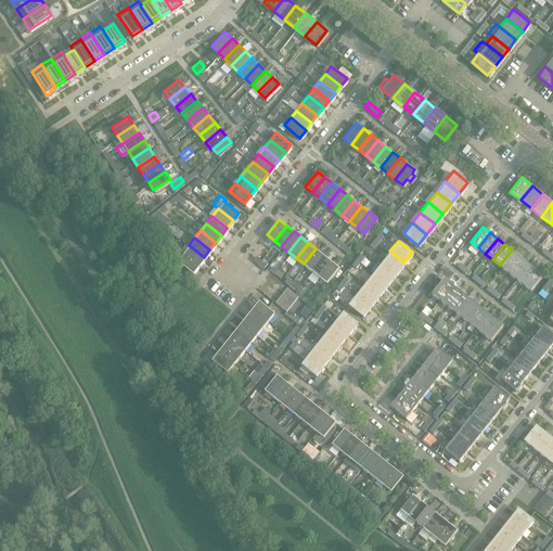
[(204,257),(189,245),(183,253),(198,265),(204,257)]
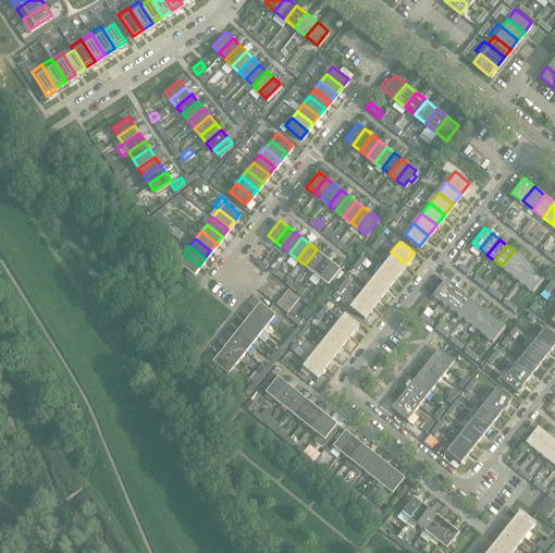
[(311,270),(324,255),(317,249),(305,265),(311,270)]
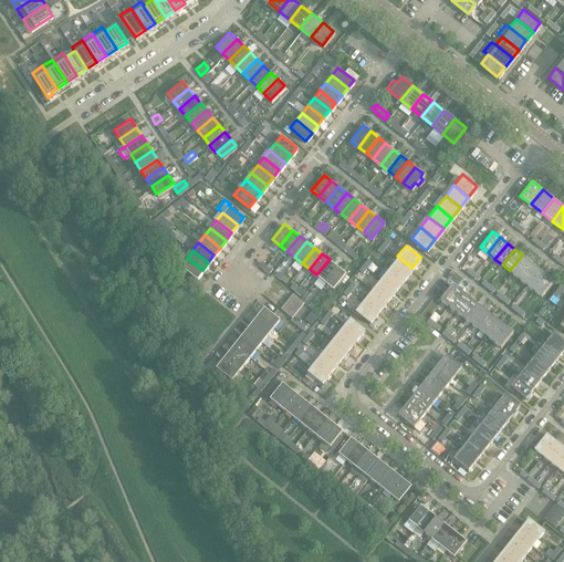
[(530,261),(522,255),(510,270),(517,277),(530,261)]
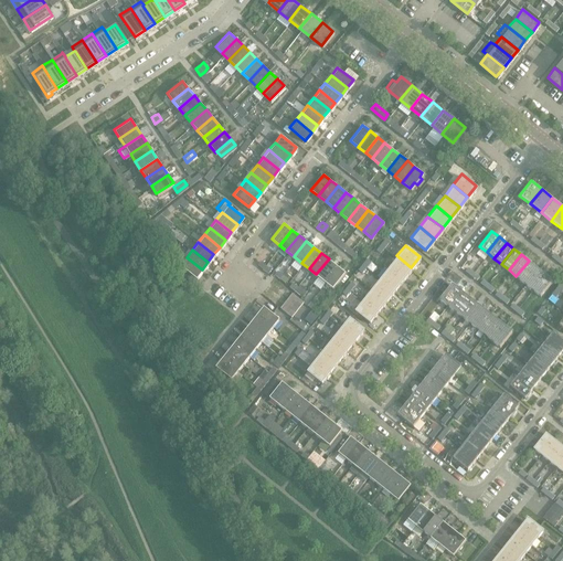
[(411,267),(396,255),(388,266),(403,278),(411,267)]
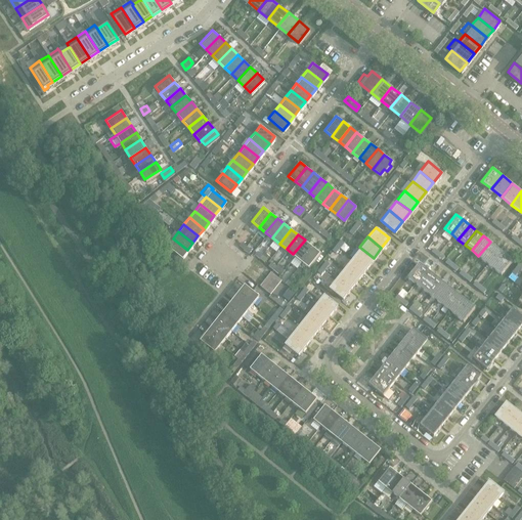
[(187,250),(173,239),(167,246),(181,257),(187,250)]
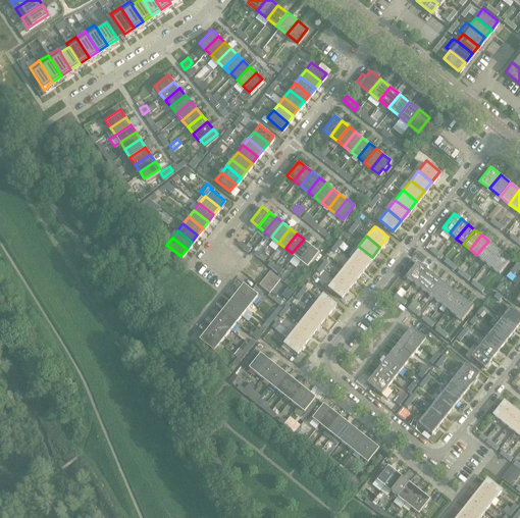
[(299,259),(310,245),(304,239),(292,253),(299,259)]
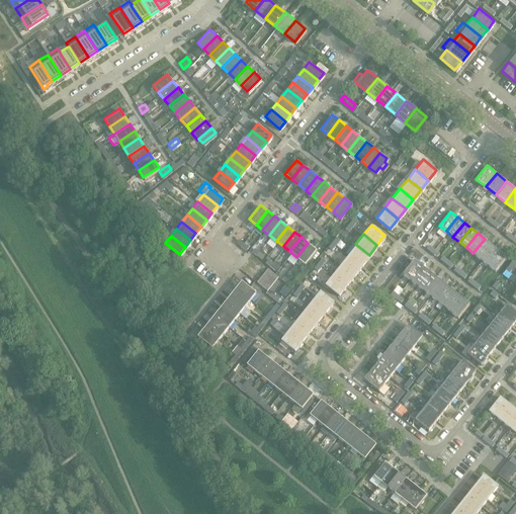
[(491,244),(485,239),(473,253),(480,258),(491,244)]
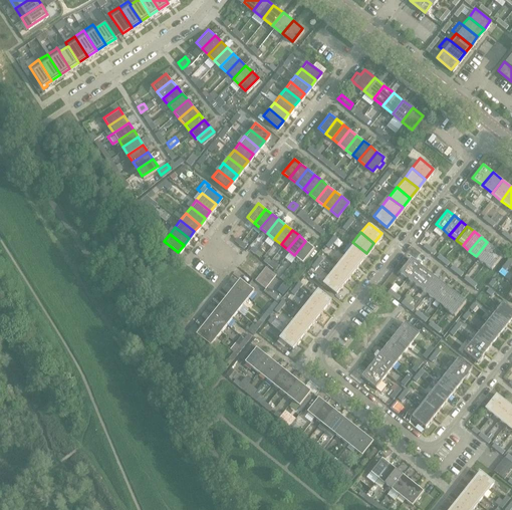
[(305,241),(294,255),(301,260),(308,252),(309,254),(313,249),(311,248),(312,246),(305,241)]
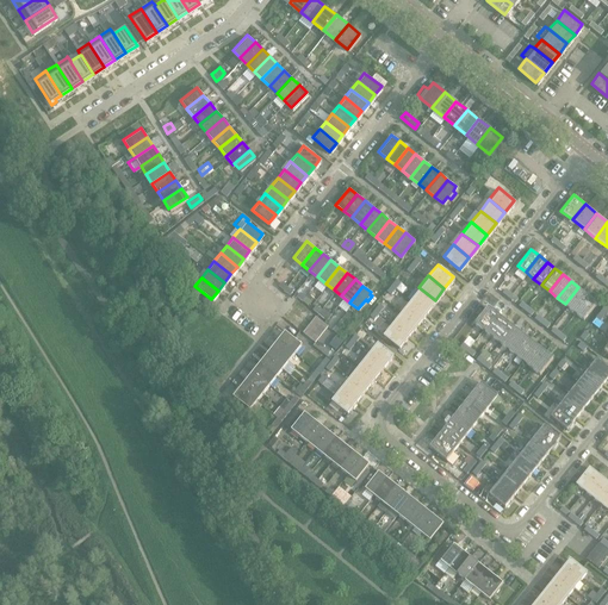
[(435,300),(419,287),(410,299),(426,311),(435,300)]
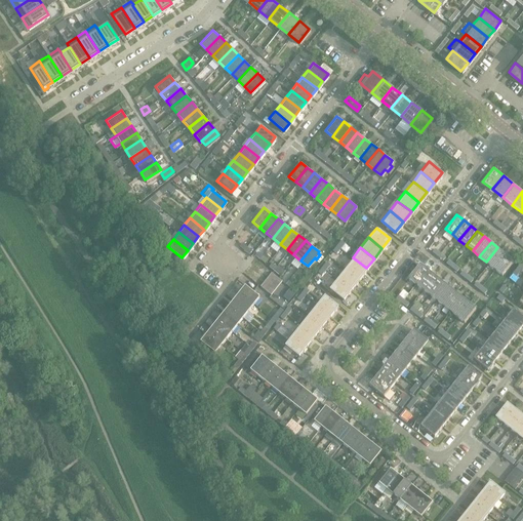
[(505,252),(497,247),(486,262),(493,267),(505,252)]
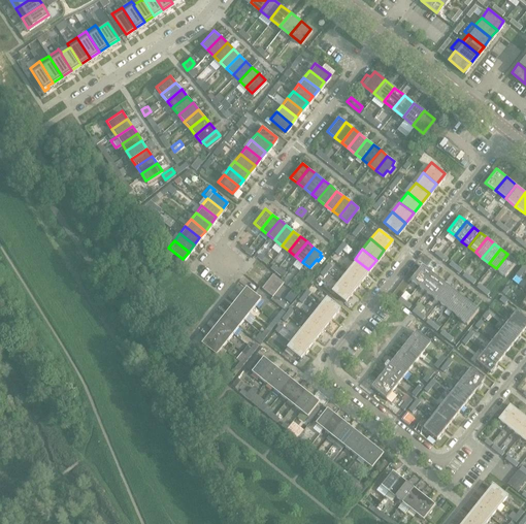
[(515,260),(507,254),(496,268),(503,274),(515,260)]
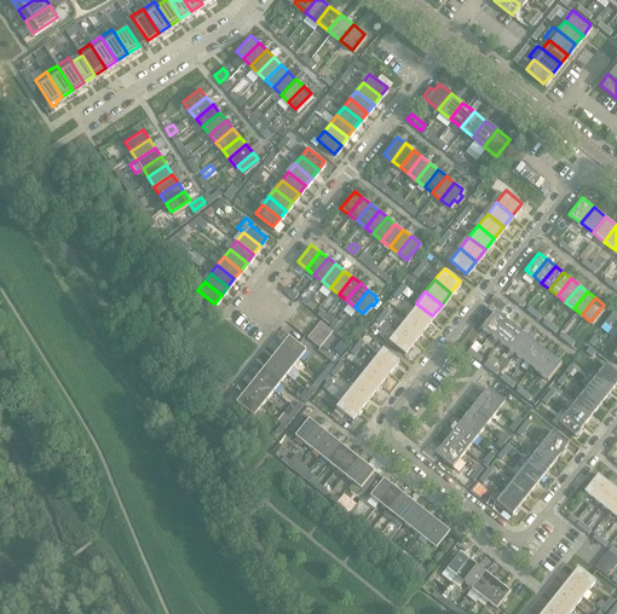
[(432,316),(416,303),(407,314),(422,328),(432,316)]
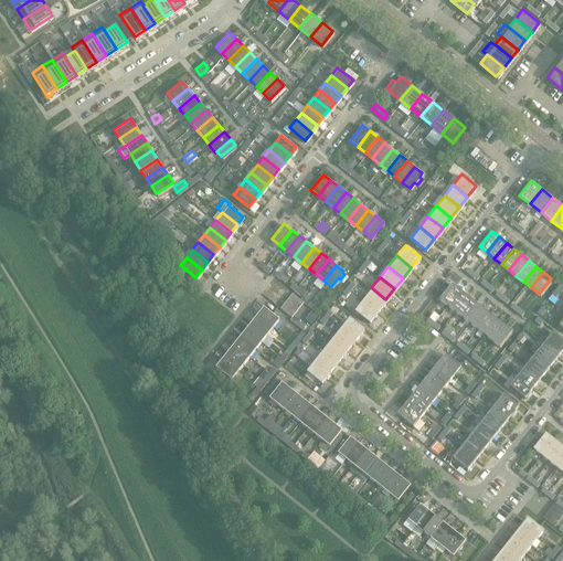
[(438,297),(446,303),(458,287),(450,282),(438,297)]
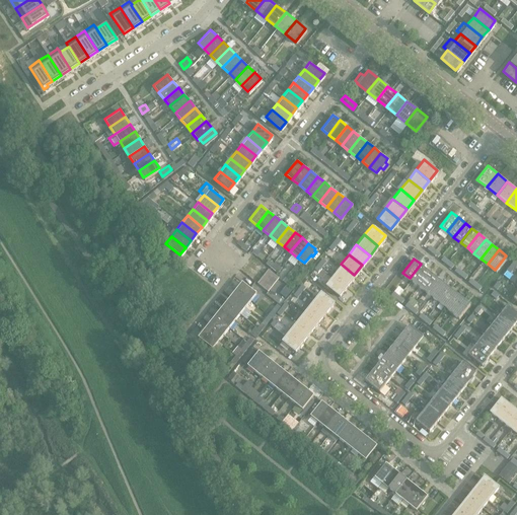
[(354,275),(341,264),(333,274),(347,284),(354,275)]
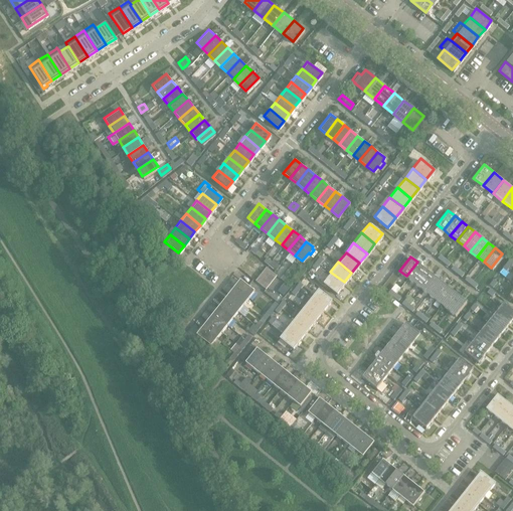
[(424,268),(417,262),(406,276),(413,282),(424,268)]
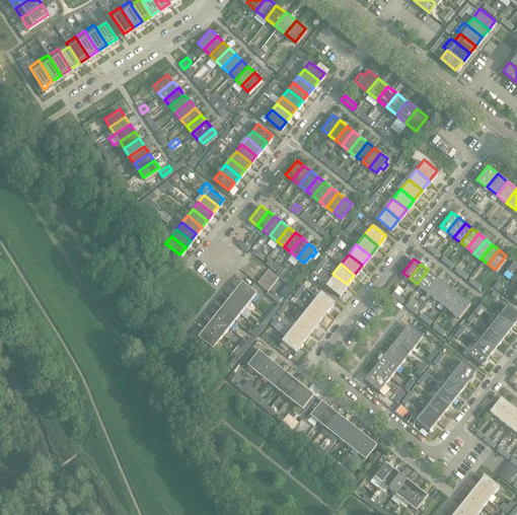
[(277,275),(274,273),(267,267),(264,272),(274,280),(277,275)]
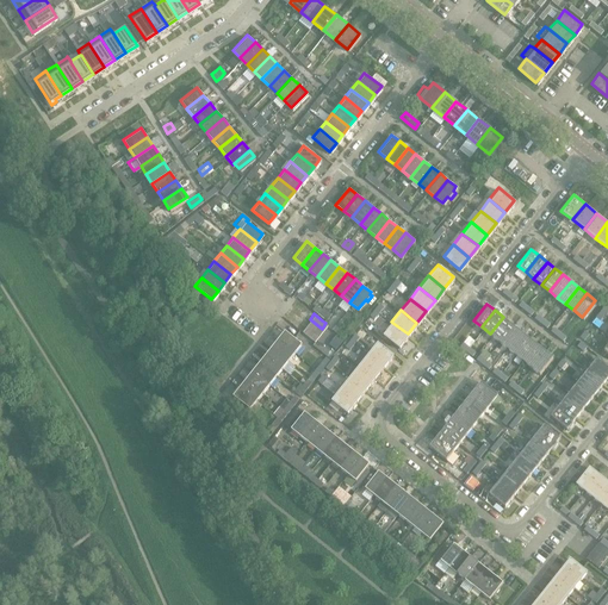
[(512,323),(503,317),(490,334),(497,340),(512,323)]
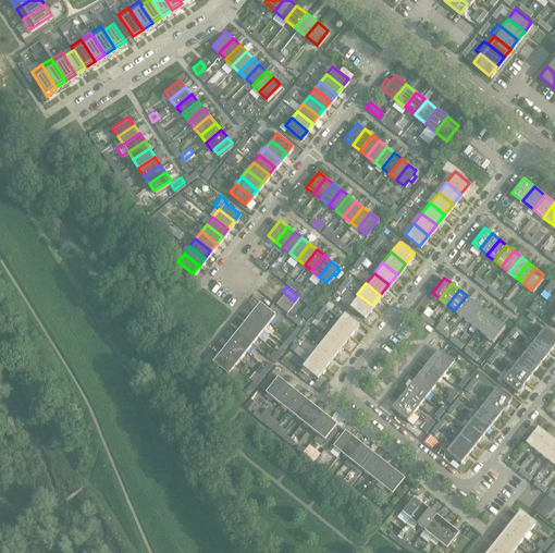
[(294,300),(283,292),(279,296),(290,305),(294,300)]
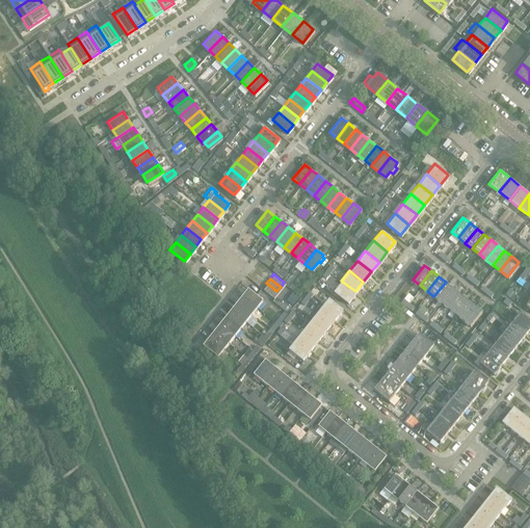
[(355,291),(341,281),(333,291),(347,301),(355,291)]
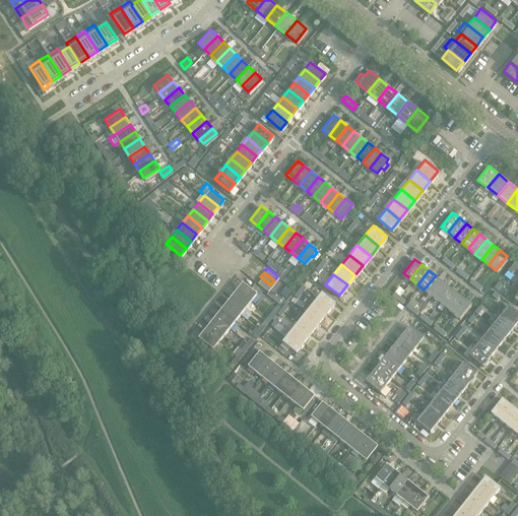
[(442,280),(436,275),(424,289),(431,295),(442,280)]
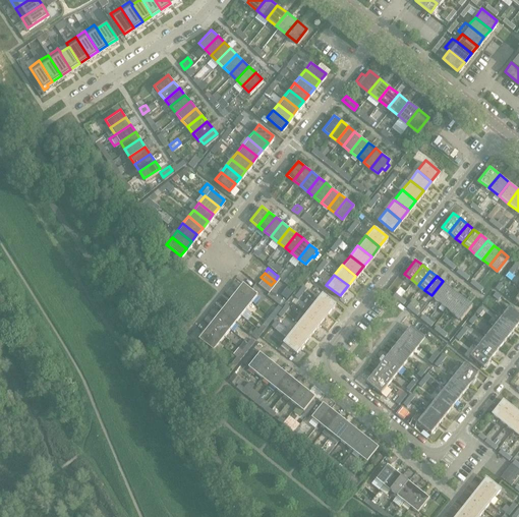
[(271,285),(261,277),(257,281),(268,290),(271,285)]
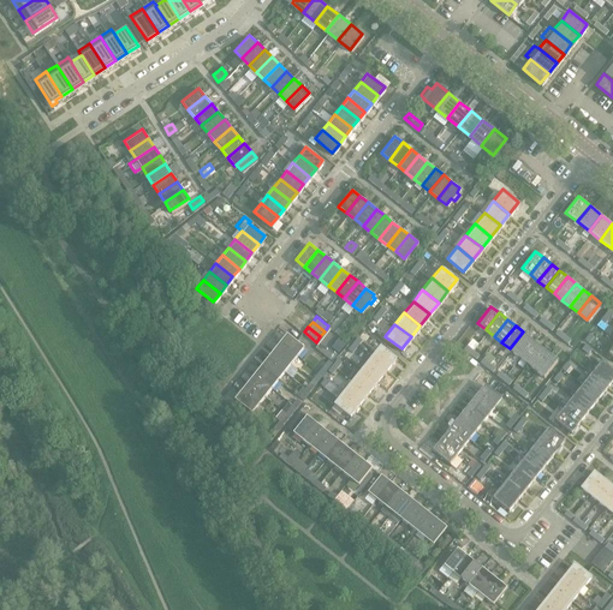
[(303,345),(286,332),(279,340),(296,353),(303,345)]
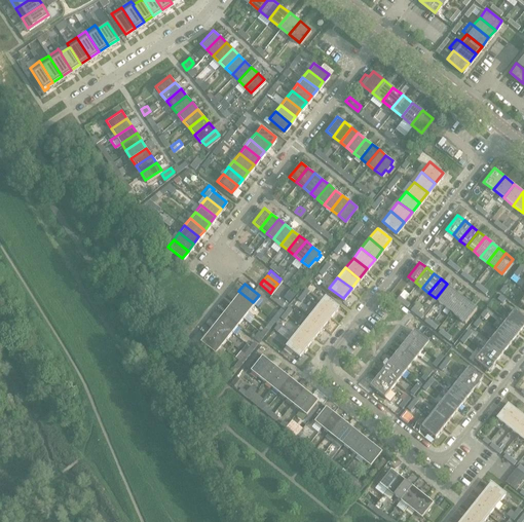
[(454,290),(447,284),(436,298),(443,304),(454,290)]
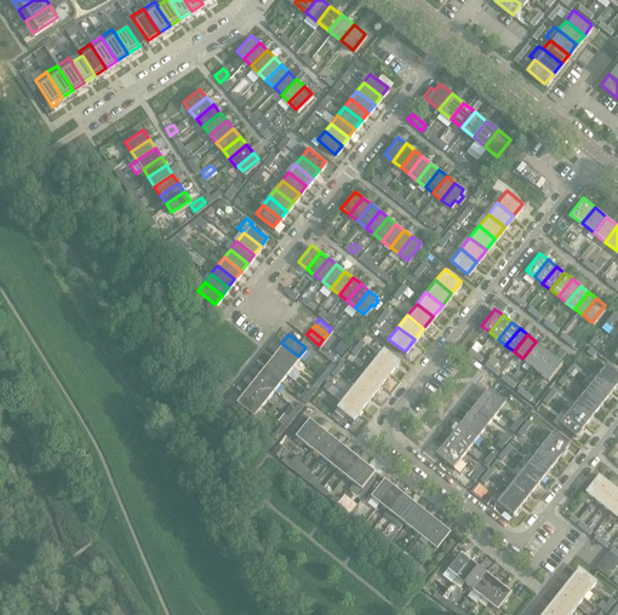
[(544,348),(536,342),(522,358),(530,365),(544,348)]
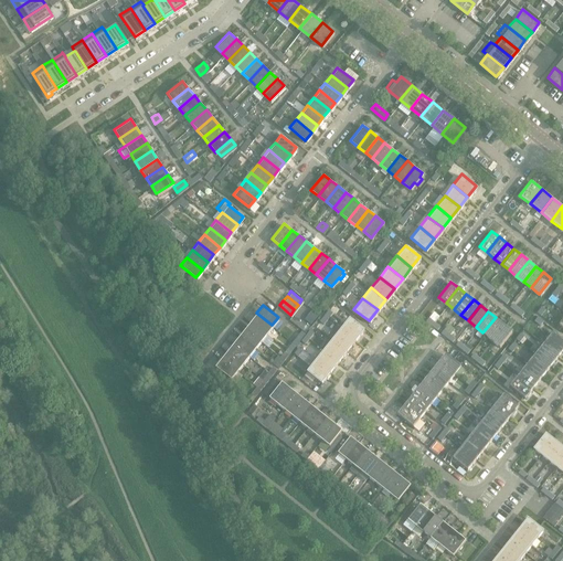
[(272,325),(256,313),(251,320),(266,332),(272,325)]
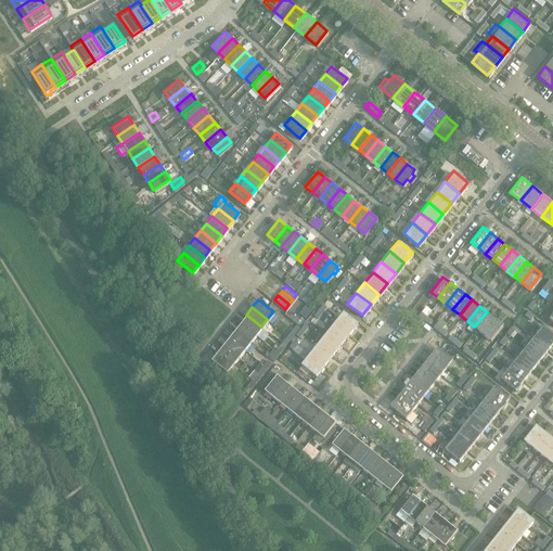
[(342,310),(334,321),(348,332),(357,321),(342,310)]
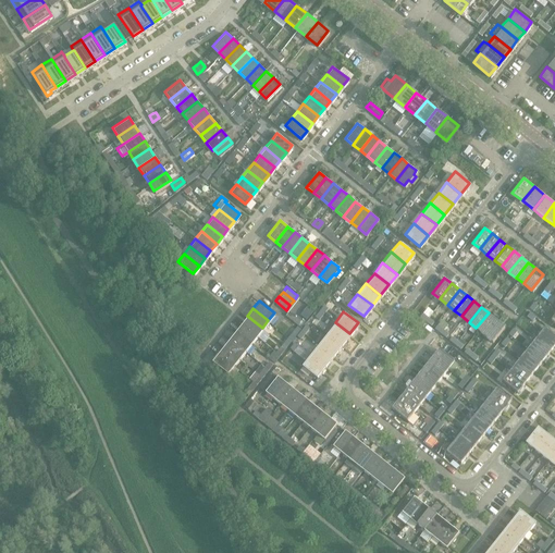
[(495,318),(489,312),(476,328),(483,334),(495,318)]
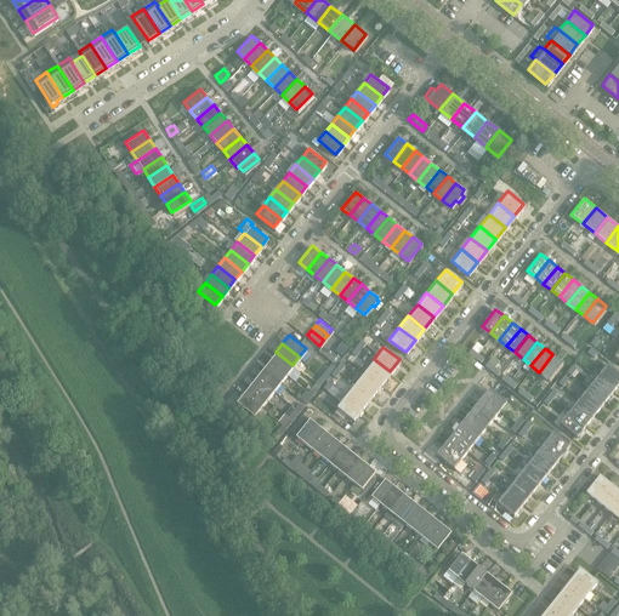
[(293,365),(276,352),(268,359),(285,374),(293,365)]
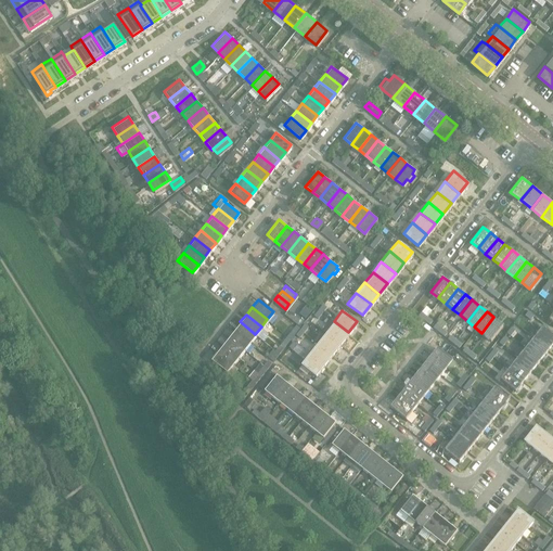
[(501,323),(493,317),(481,333),(489,338),(501,323)]
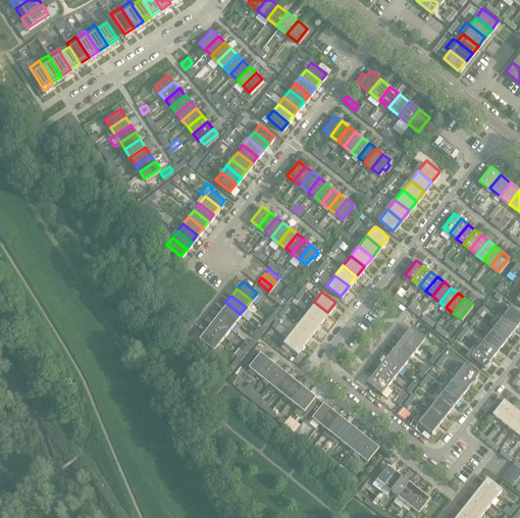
[(240,314),(225,302),(220,309),(235,320),(240,314)]
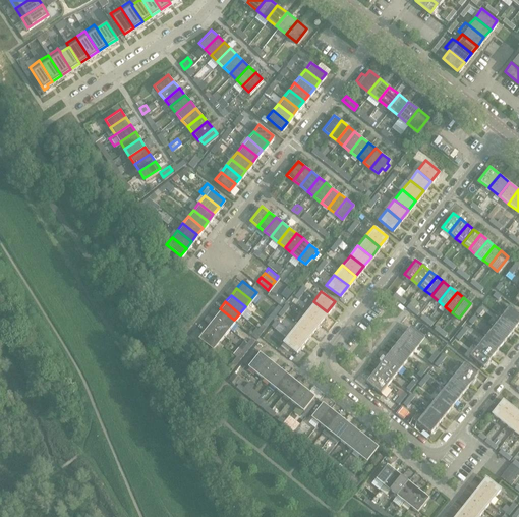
[(327,311),(313,301),(305,310),(319,322),(327,311)]
